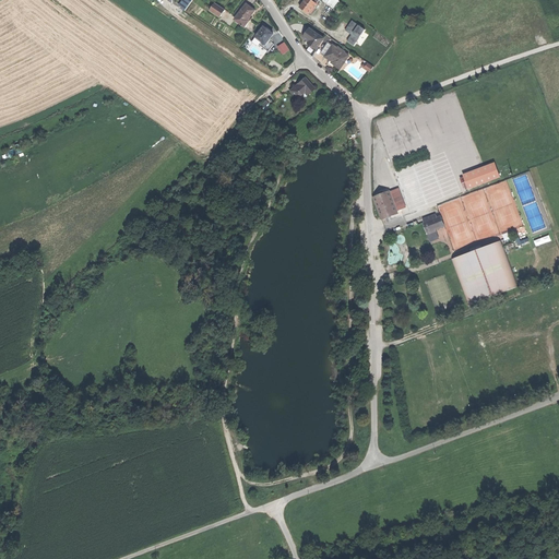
[(182,0),(179,6),(187,10),(192,0),(182,0)]
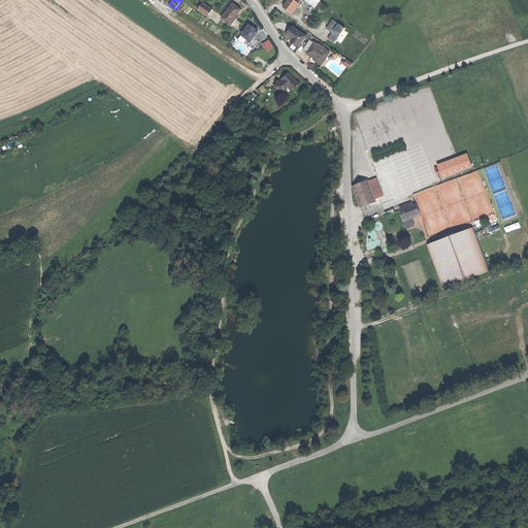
[(288,10),(292,13),(299,3),(297,2),(294,0),(288,0),(284,6),(288,10)]
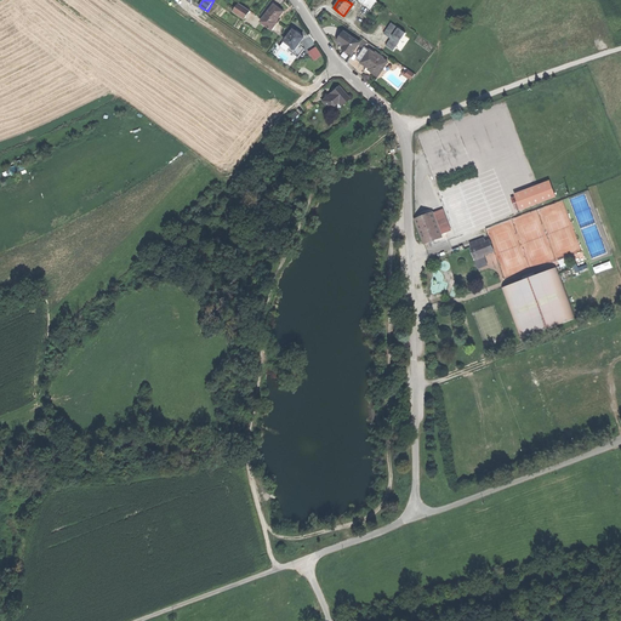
[(245,20),(250,10),(238,3),(232,11),(245,20)]
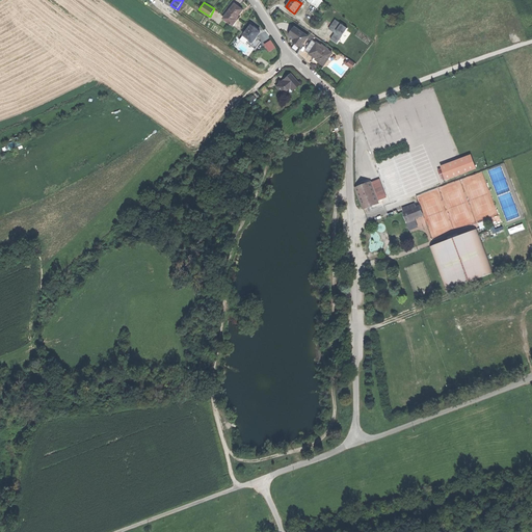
[(223,19),(233,26),(236,22),(235,21),(243,10),(239,6),(235,4),(223,19)]
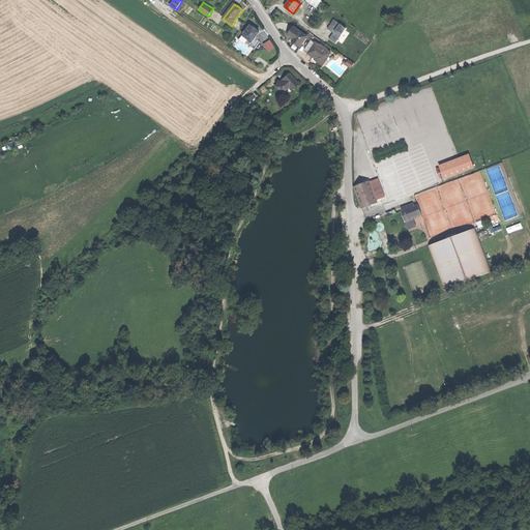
[(351,27),(337,17),(329,28),(335,32),(331,37),(339,42),(351,27)]
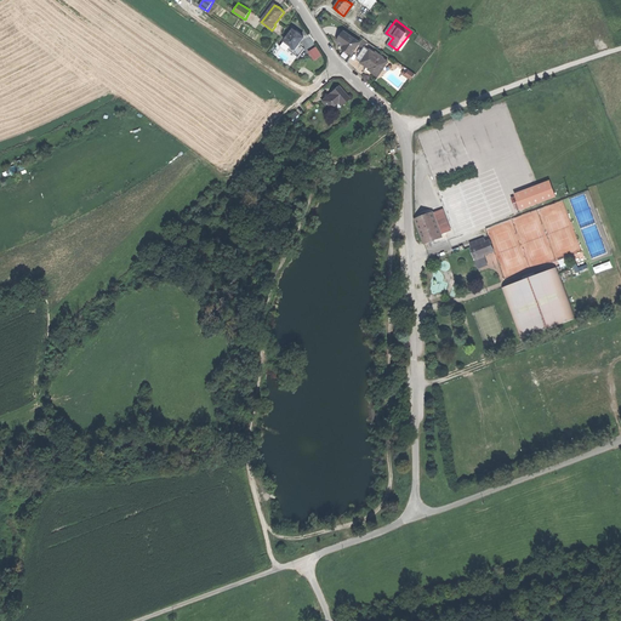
[(285,41),(295,50),(298,45),(305,38),(300,34),(294,30),(285,41)]
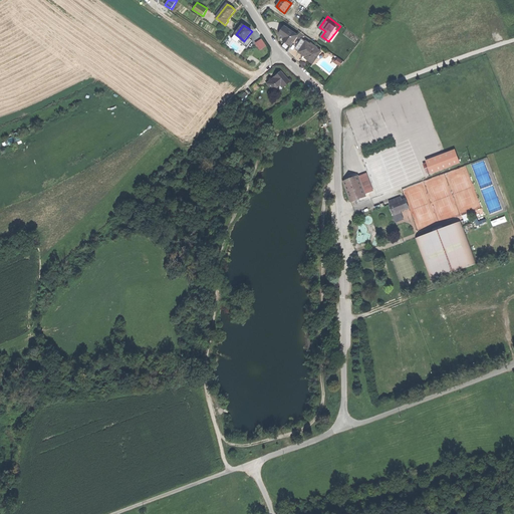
[(287,42),(291,45),(297,37),(298,35),(284,26),(279,34),(284,38),(283,40),(287,42)]
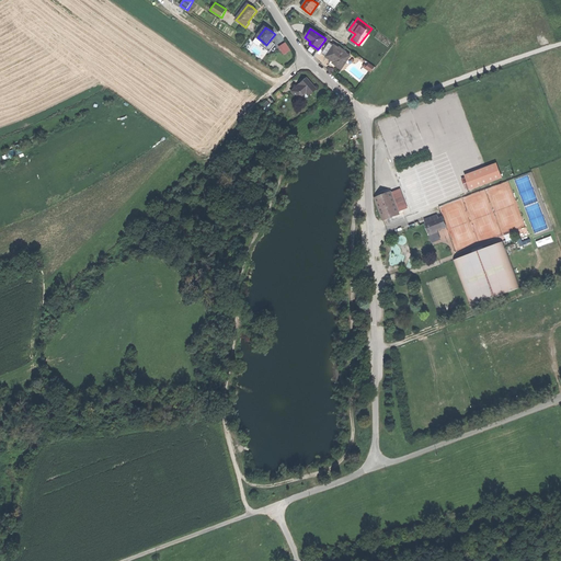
[(275,45),(270,41),(266,45),(258,37),(254,42),(260,46),(261,45),(270,53),(275,45)]
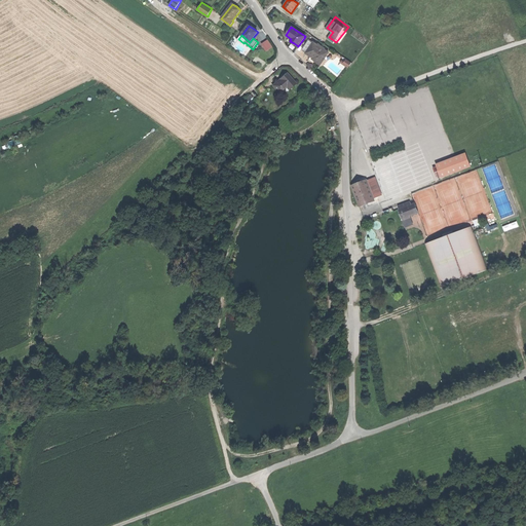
[(268,39),(261,43),(265,51),(273,47),(268,39)]
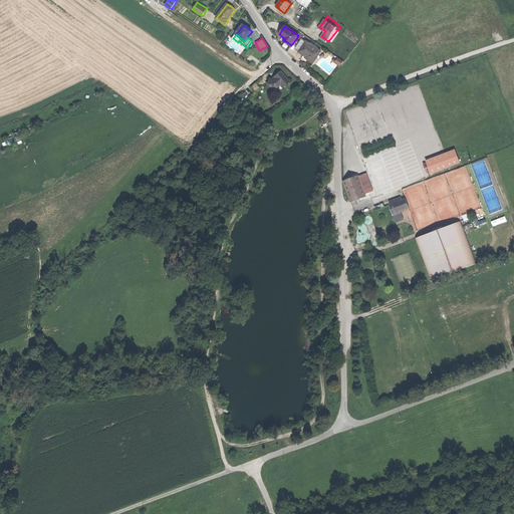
[(295,49),(299,51),(306,41),(302,38),(301,39),(295,49)]
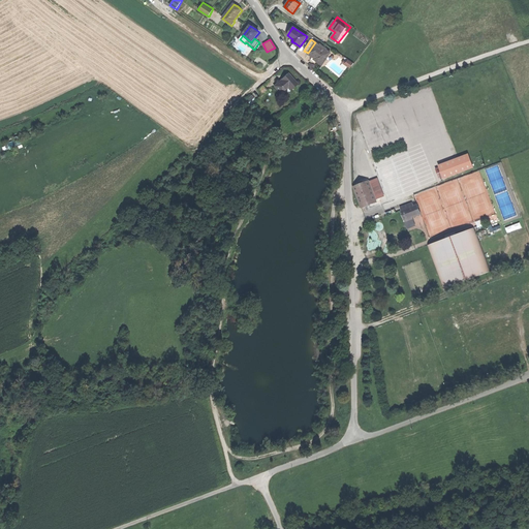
[(314,59),(322,64),(331,53),(327,50),(319,45),(315,42),(308,53),(312,56),(315,58),(314,59)]
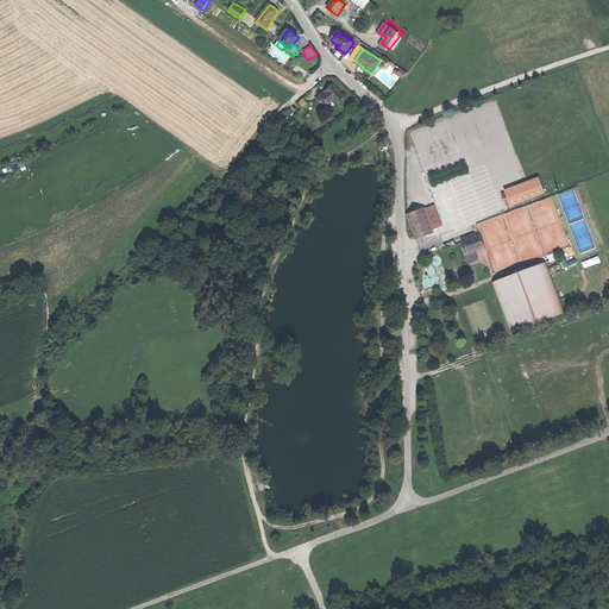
[(316,99),(324,107),(332,100),(336,104),(343,98),(337,92),(332,85),(324,92),(316,99)]
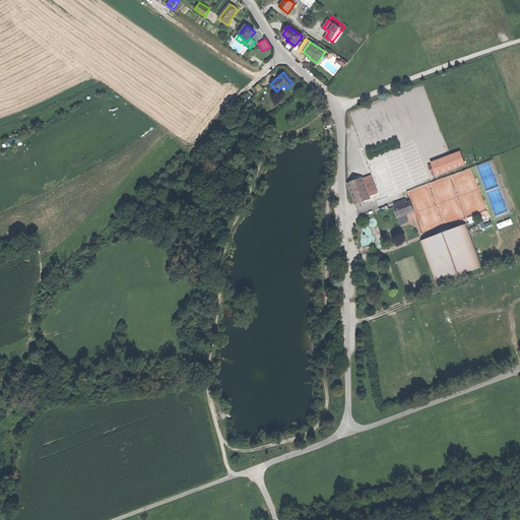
[(253,88),(257,92),(262,88),(258,84),(253,88)]
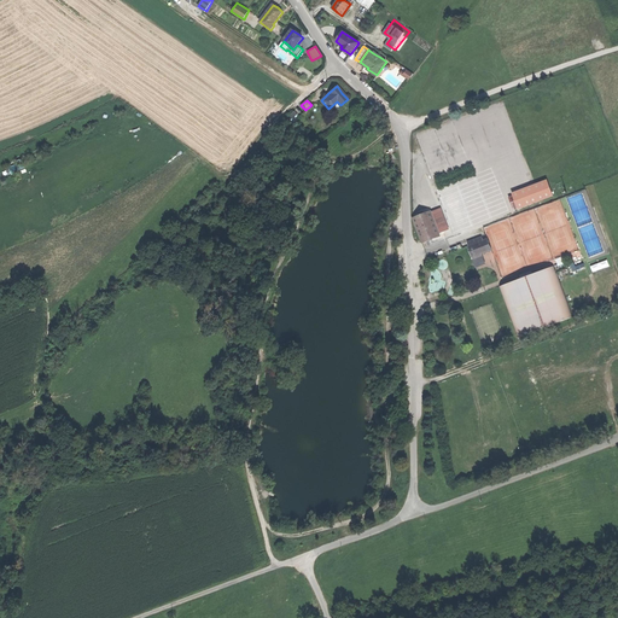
[(295,111),(287,115),(291,121),(298,117),(295,111)]
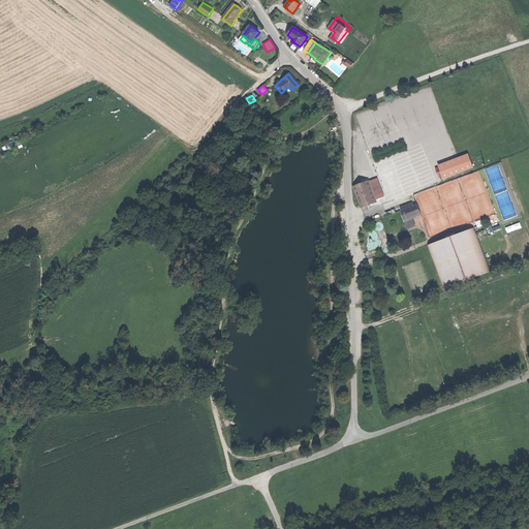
[(469,154),(438,163),(439,166),(436,167),(438,178),(442,177),(443,178),(474,168),(469,154)]
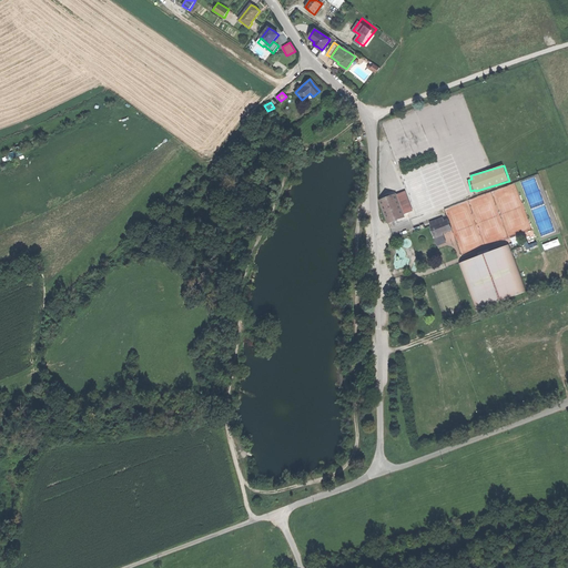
[(389,170),(395,184),(403,181),(397,166),(389,170)]
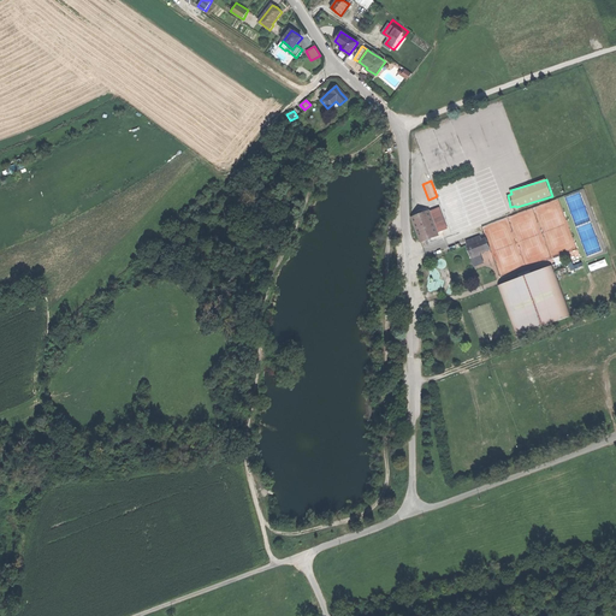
[(442,207),(432,212),(438,225),(442,231),(451,226),(442,207)]
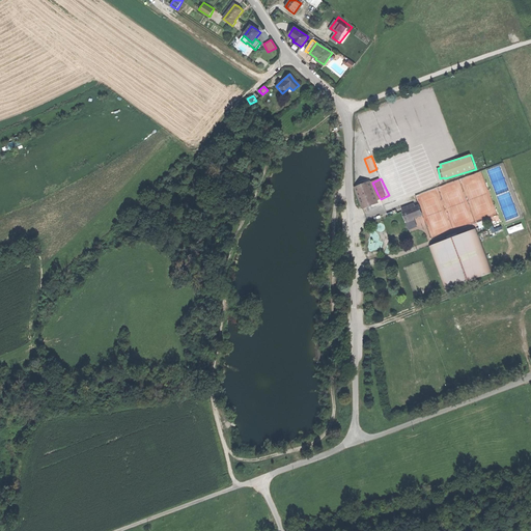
[(372,183),(372,182),(367,184),(366,184),(370,193),(372,197),(378,194),(372,183)]
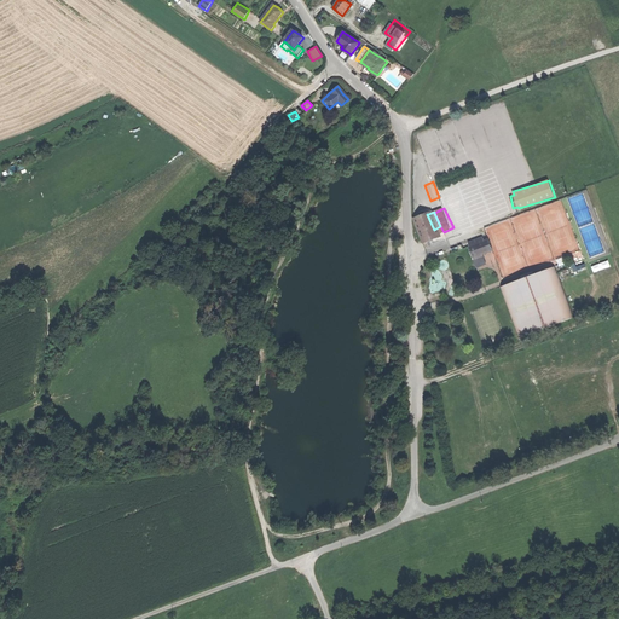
[(417,219),(422,230),(432,225),(427,214),(423,217),(417,219)]
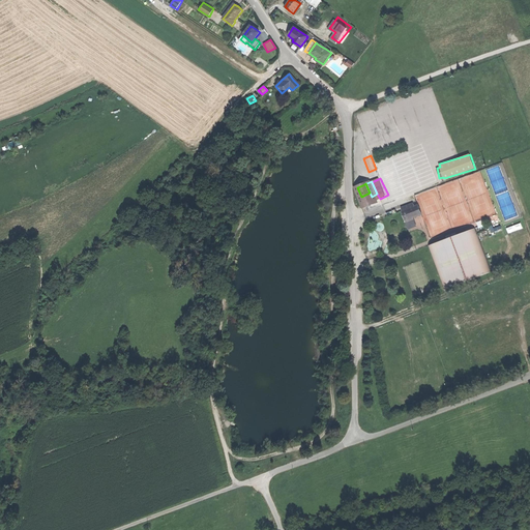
[(380,199),(377,194),(372,197),(374,200),(375,203),(380,200),(380,199)]
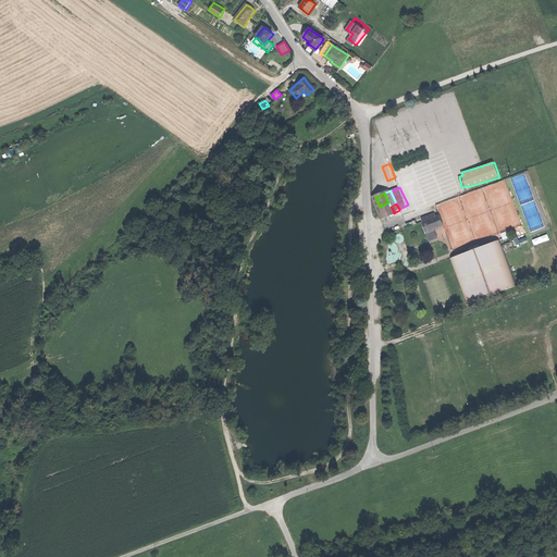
[(422,218),(423,222),(436,217),(435,212),(422,218)]
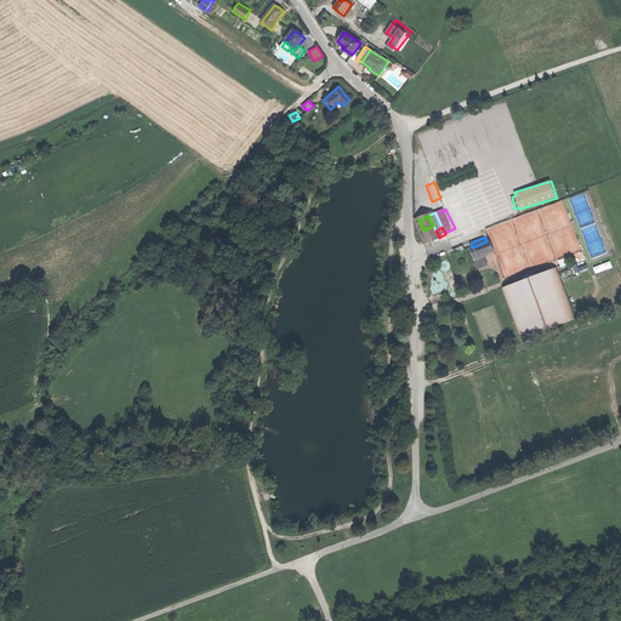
[(472,248),(471,248),(476,258),(484,255),(491,252),(486,241),(472,248)]
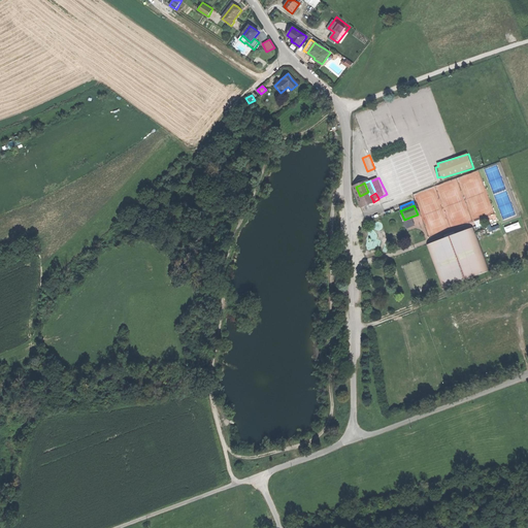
[(415,225),(411,217),(404,220),(407,228),(415,225)]
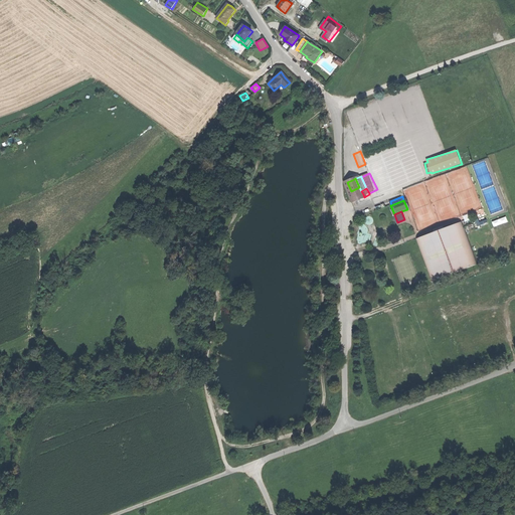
[(499,214),(488,218),(491,225),(495,223),(495,221),(501,218),(499,214)]
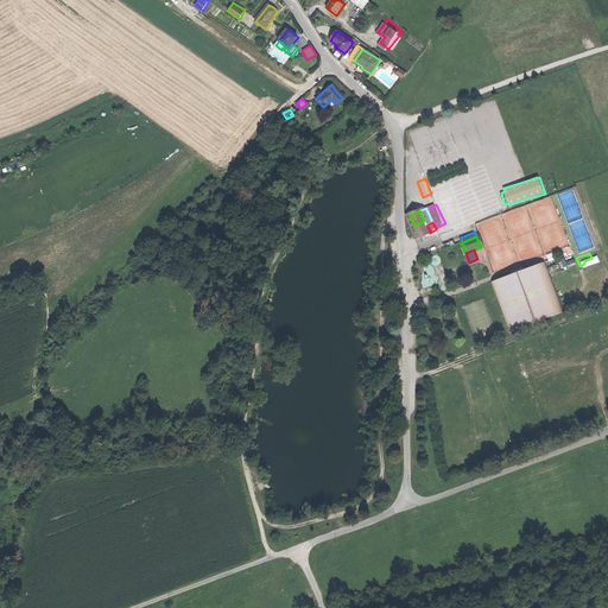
[(492,283),(511,333),(565,312),(548,266),(546,263),(492,283)]
